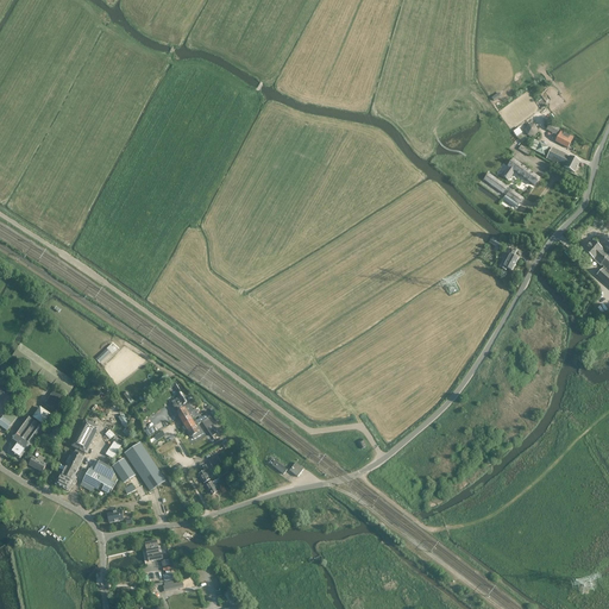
[(528,136),(534,136),(537,131),(533,126),(527,126),(525,131),(528,136)]
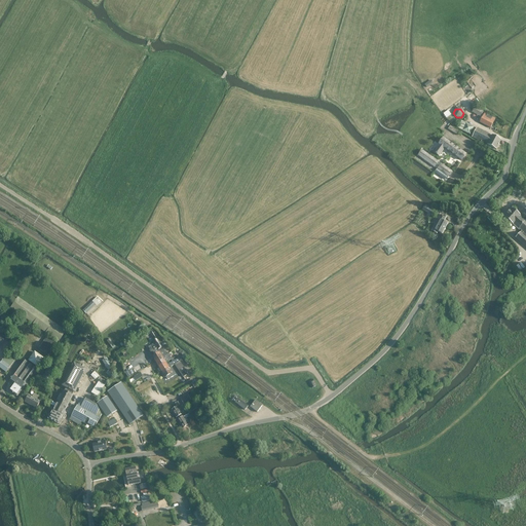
[(491,127),(495,119),(484,113),(480,122),(491,127)]
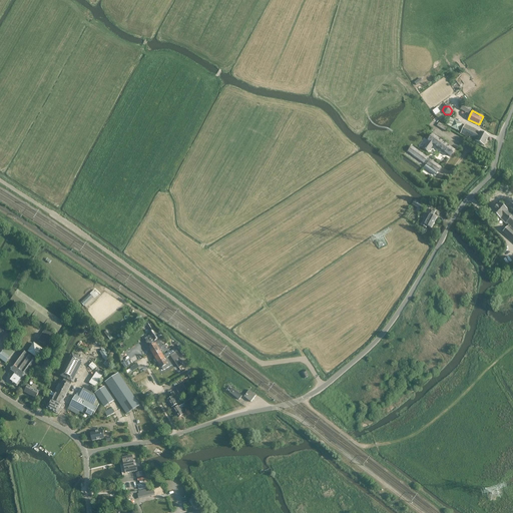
[(484,145),(489,136),(465,125),(460,134),(476,141),(484,145)]
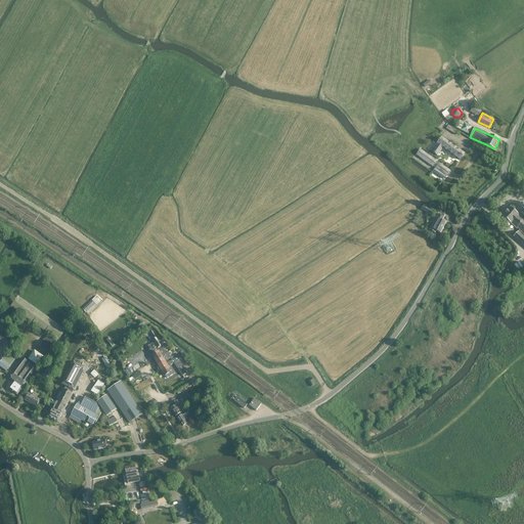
[(442,137),(432,151),(437,156),(443,147),(460,160),(465,154),(442,137)]
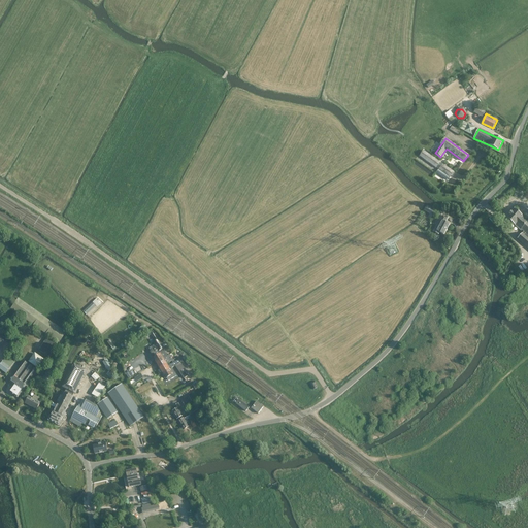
[(436,173),(447,180),(450,176),(450,177),(453,172),(423,151),(420,156),(439,169),(436,173)]
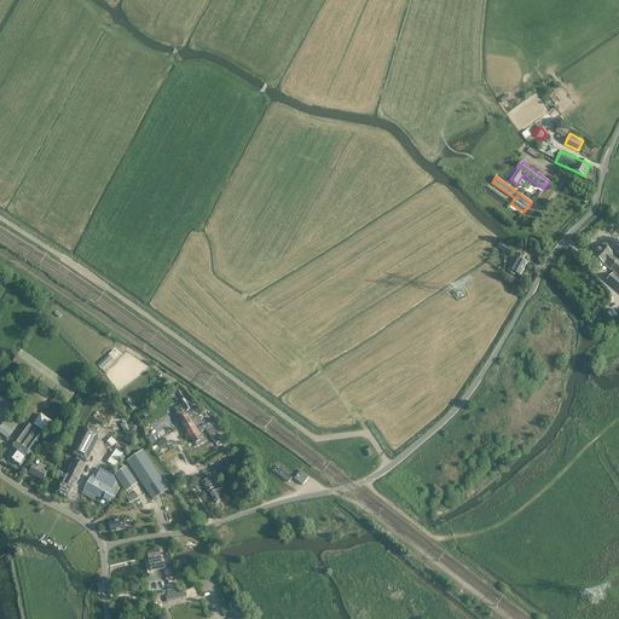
[(499,258),(505,248),(499,244),(495,254),(499,258)]
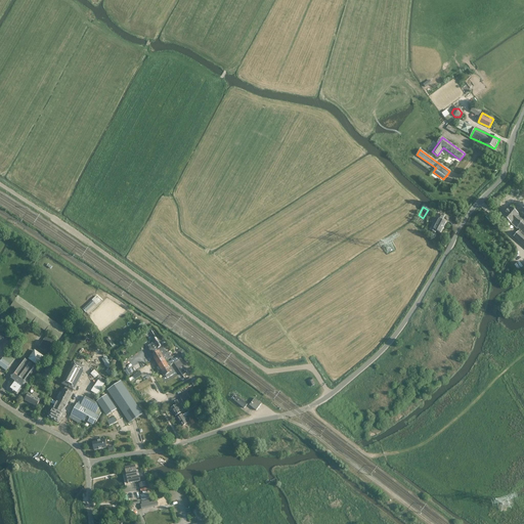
[(523,236),(518,232),(514,237),(523,246),(523,220),(511,209),(503,217),(517,229),(518,229),(523,234),(523,236)]
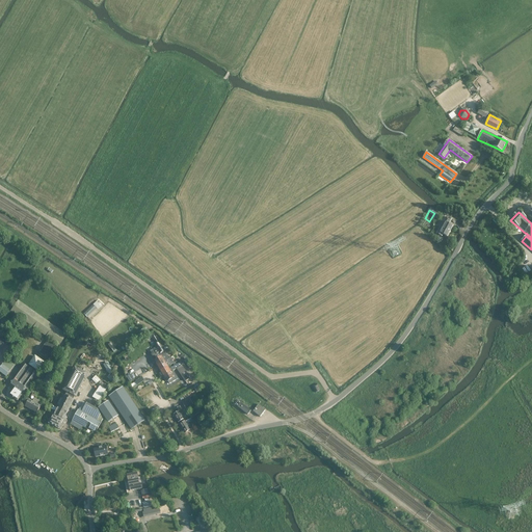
[(449,224),(451,221),(444,217),(442,221),(446,223),(443,229),(440,228),(436,234),(442,236),(443,235),(445,236),(448,238),(449,235),(449,234),(453,227),(449,224)]
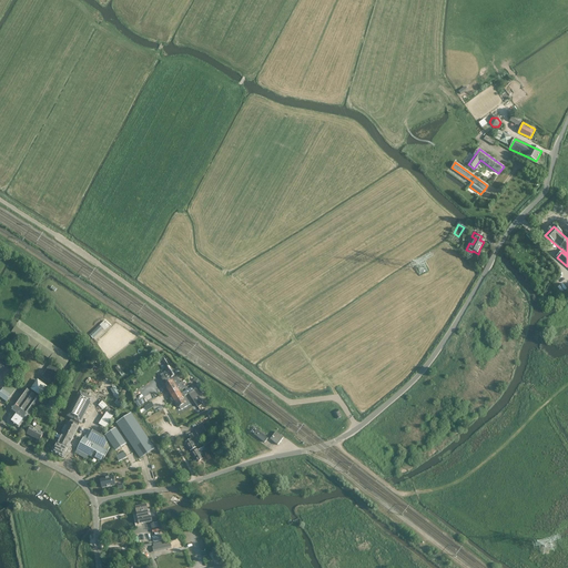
[(100,325),(90,335),(93,338),(103,330),(100,325)]
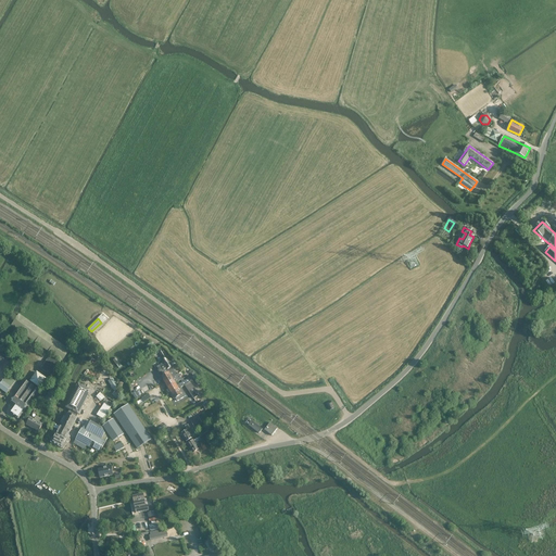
[(156,346),(152,341),(146,348),(150,352),(156,346)]
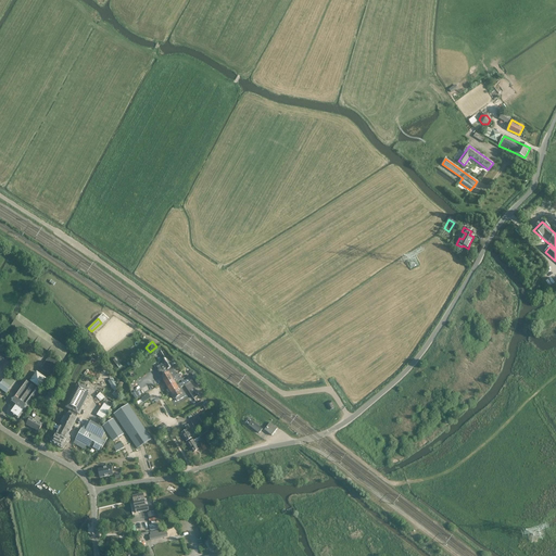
[(166,357),(161,361),(164,366),(167,370),(172,367),(166,357)]
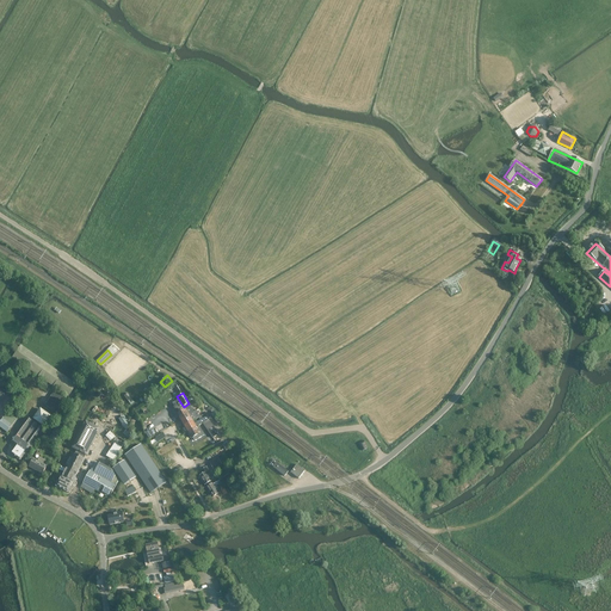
[(177,414),(180,420),(195,412),(189,403),(184,407),(180,402),(173,407),(178,414),(177,414)]
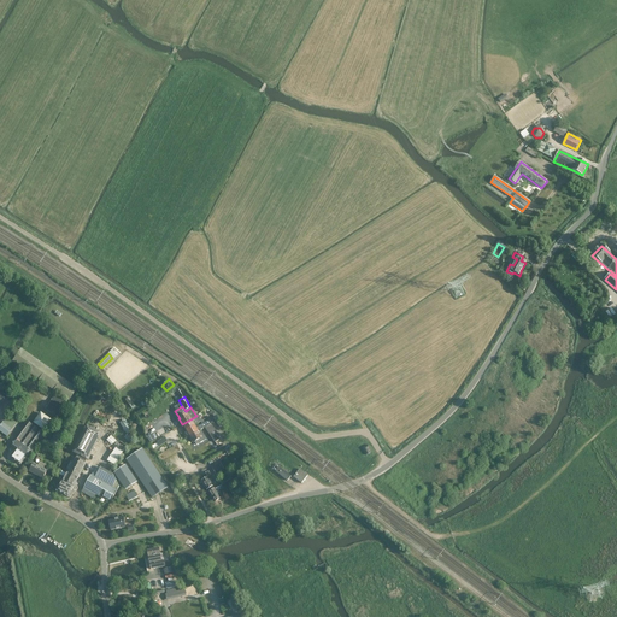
[(50,421),(41,413),(34,423),(43,429),(50,421)]
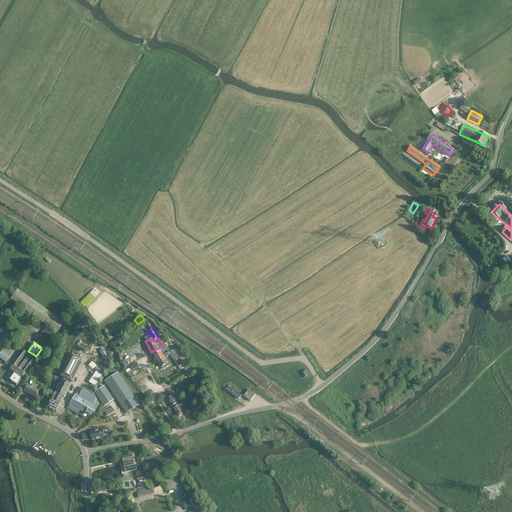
[(151,352),(154,357),(161,353),(160,351),(164,348),(163,345),(151,352)]
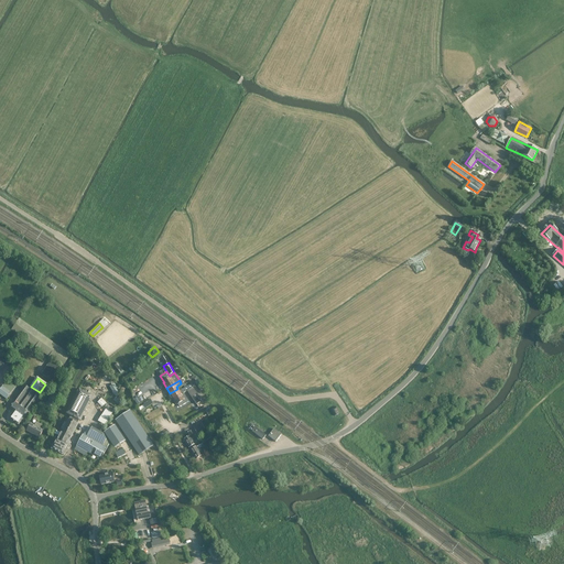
[(177,389),(170,393),(173,399),(183,393),(187,391),(192,388),(193,388),(192,384),(180,391),(177,389)]
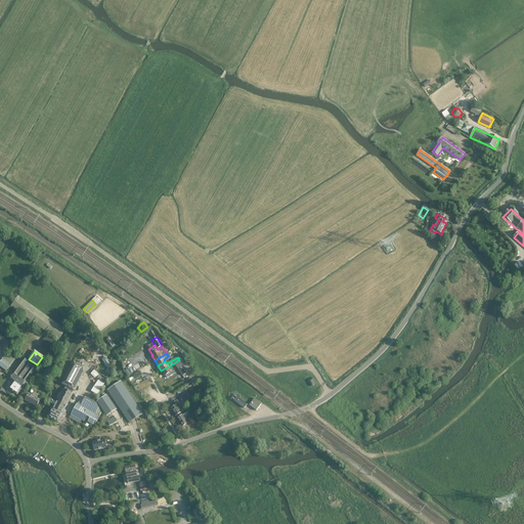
[(25,358),(9,379),(14,382),(9,389),(17,394),(23,388),(24,389),(38,368),(25,358)]
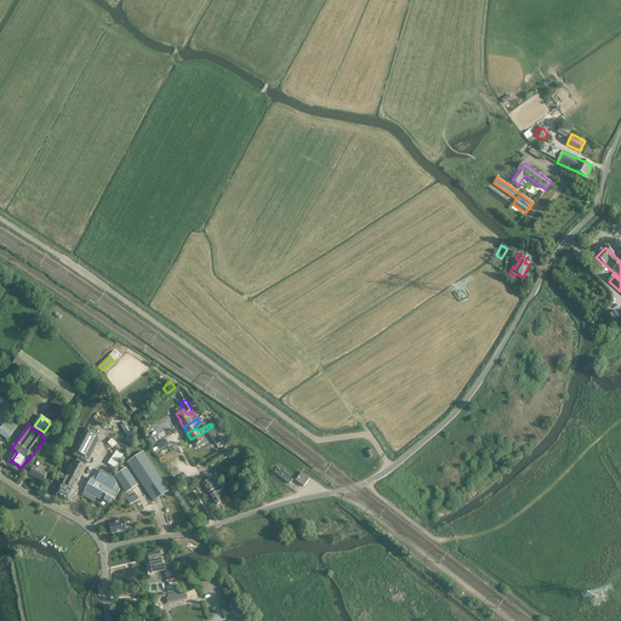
[(12,433),(3,426),(0,428),(0,434),(7,440),(12,433)]
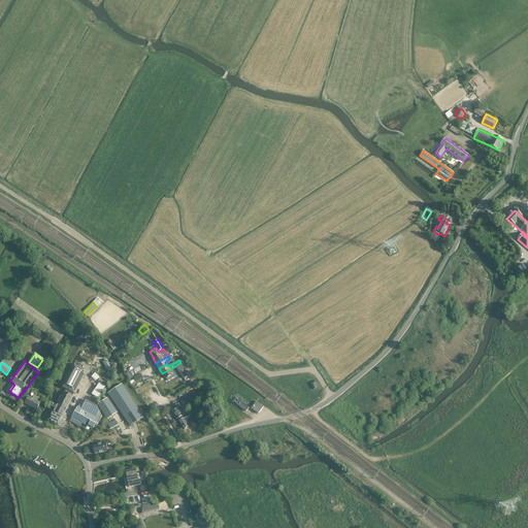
[(189,375),(179,363),(175,366),(185,378),(189,375)]
